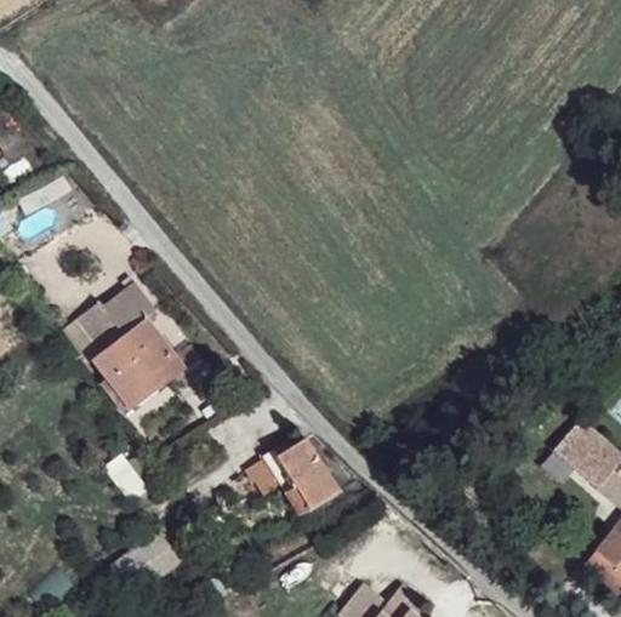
[(104,306),(125,332),(147,316),(157,309),(136,281),(104,306)]
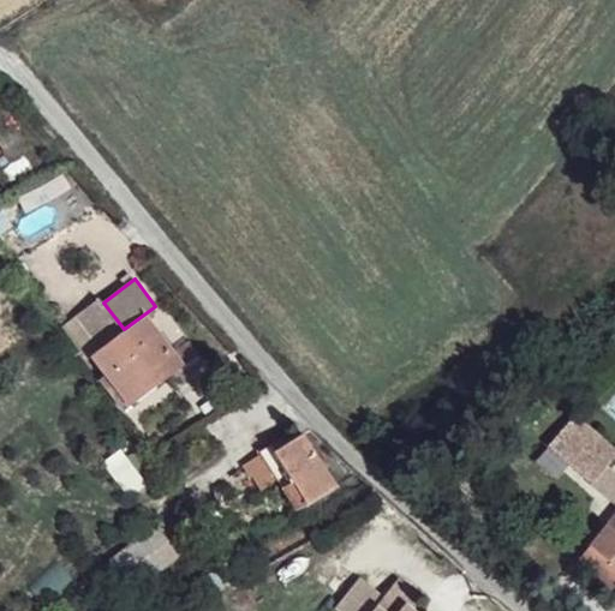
[(99,298),(77,315),(101,347),(124,329),(103,303),(99,298)]
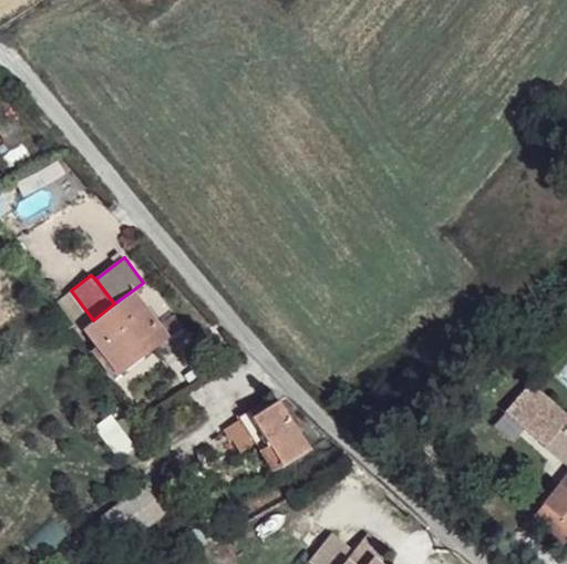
[(115,376),(153,347),(168,335),(134,289),(93,320),(85,327),(100,346),(95,350),(115,376)]
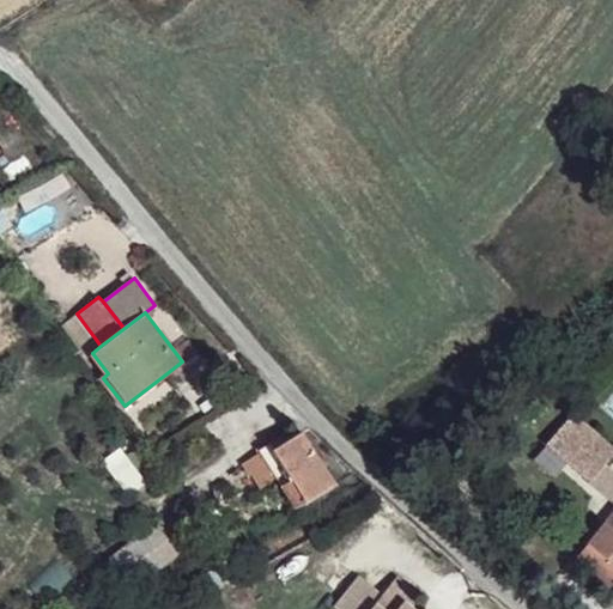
[(612,449),(572,414),(547,443),(589,481),(612,454),(612,449)]
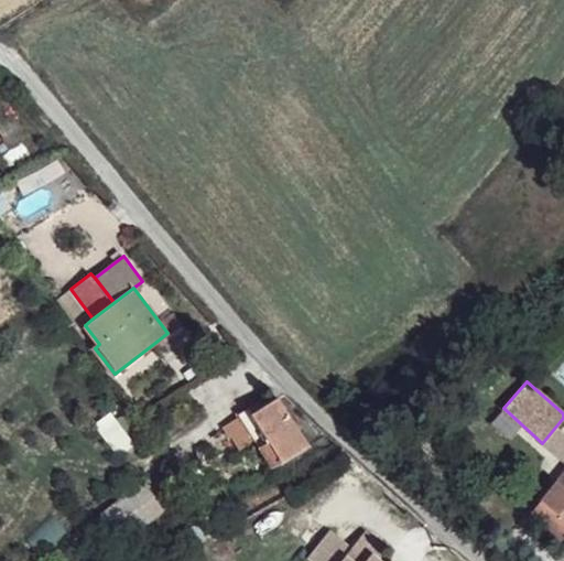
[(281,461),(308,443),(277,395),(274,397),(271,391),(238,411),(242,420),(251,413),(281,461)]
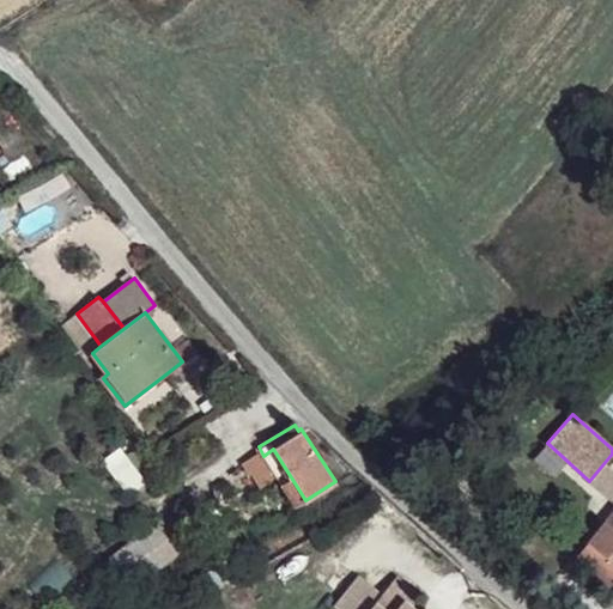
[(273,449),(263,456),(296,505),(305,500),(273,449)]
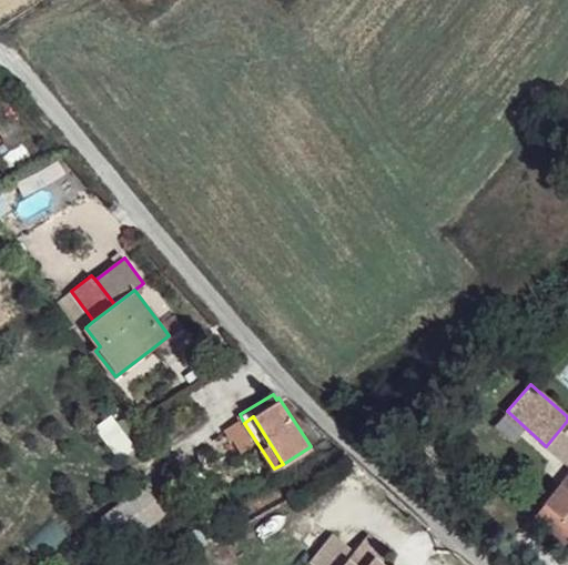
[(145,475),(100,508),(121,538),(166,505),(145,475)]
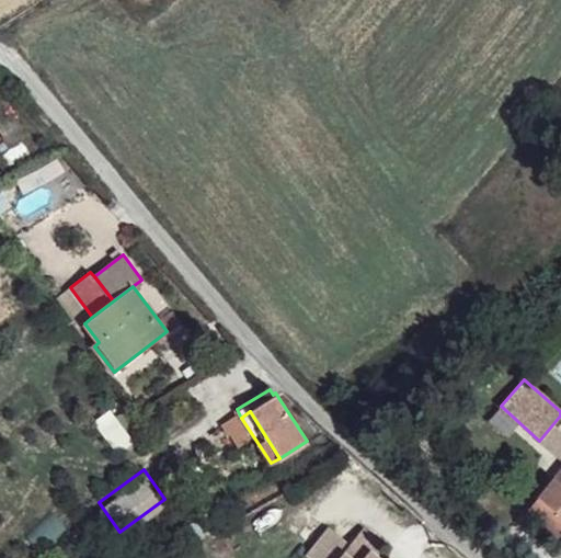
[(560,536),(560,469),(527,510),(560,538),(560,536)]
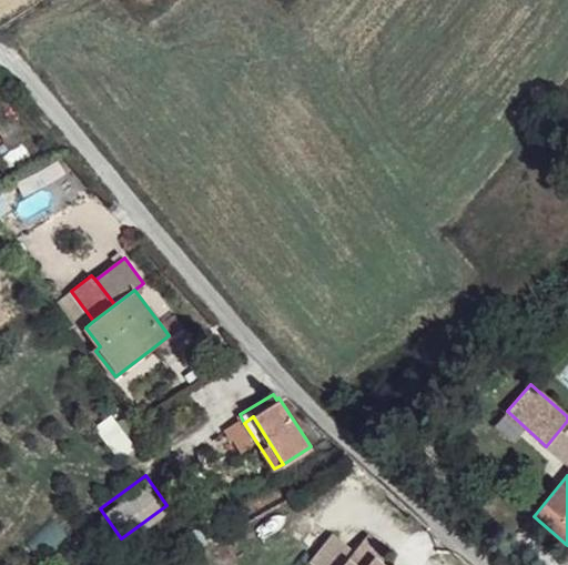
[(372,564),(378,557),(359,542),(342,564),(372,564)]
